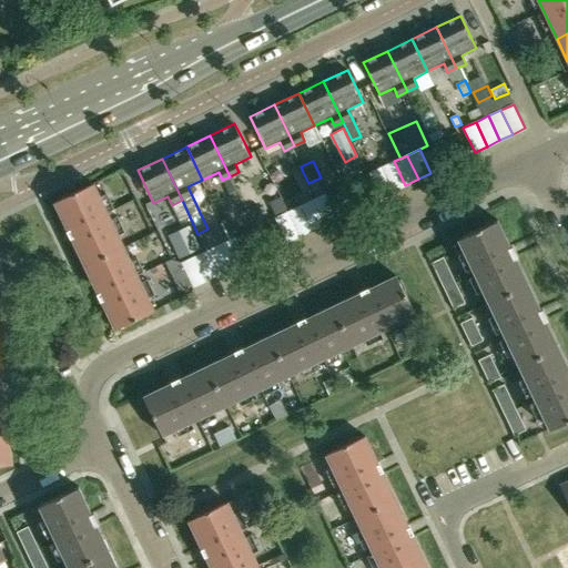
[(394,161),(382,168),(393,191),(405,185),(394,161)]
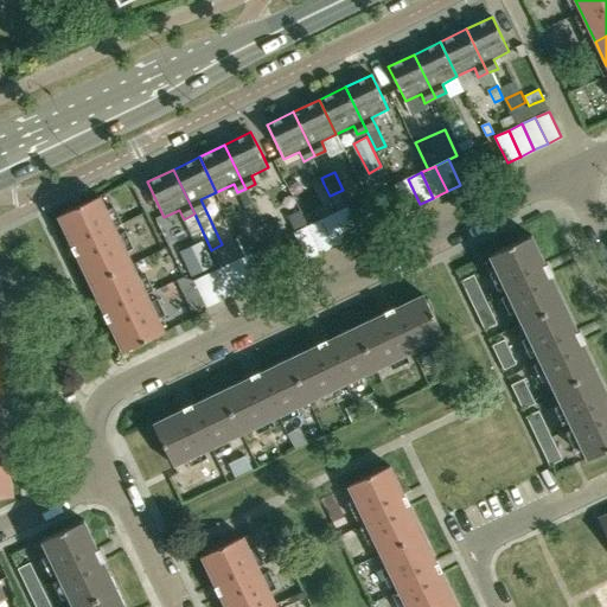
[(408,179),(395,185),(407,210),(420,204),(408,179)]
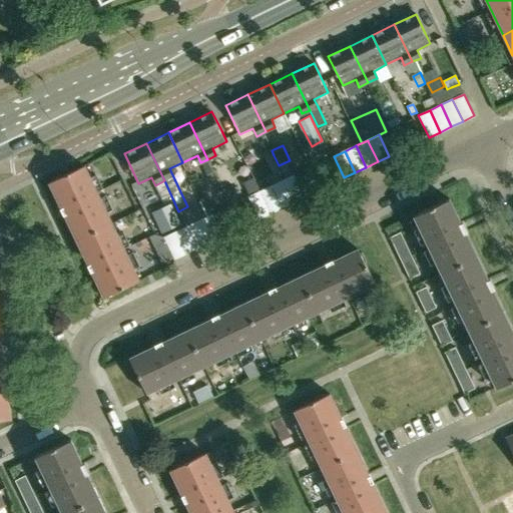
[(85,165),(49,182),(77,239),(112,222),(85,165)]
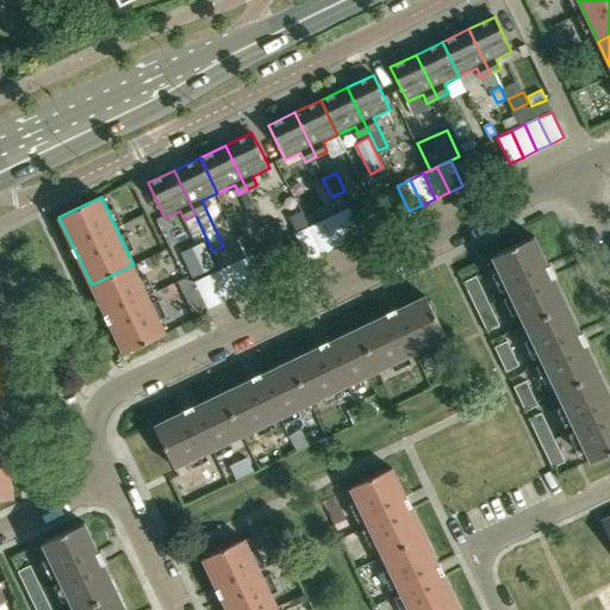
[(349,209),(336,215),(348,241),(362,234),(349,209)]
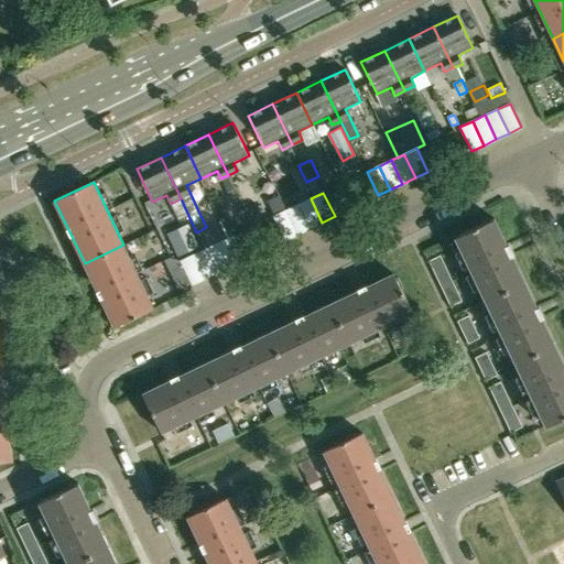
[(311,198),(299,204),(310,228),(322,223),(311,198)]
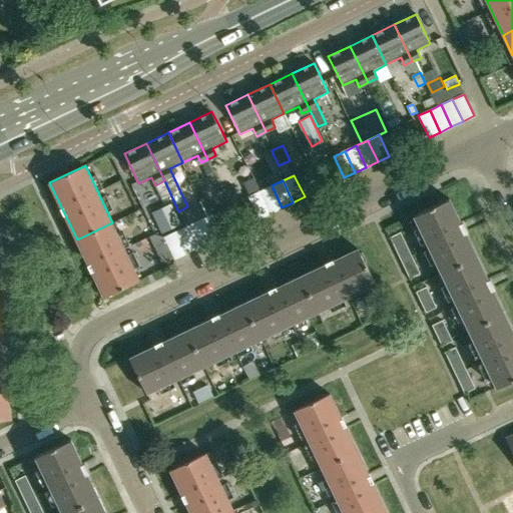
[(240,198),(234,185),(225,189),(232,202),(240,198)]
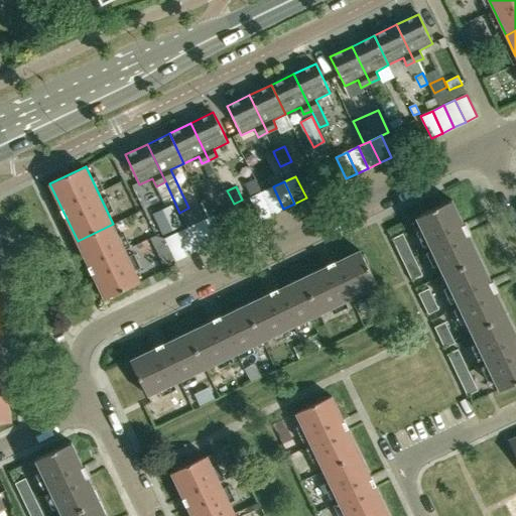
[(273,186),(261,192),(271,214),(283,209),(273,186)]
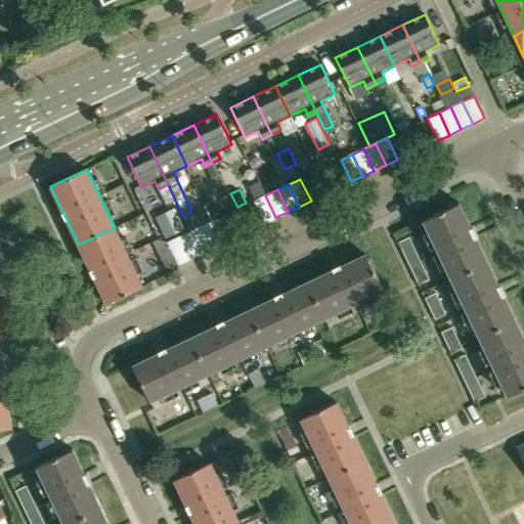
[(265,195),(254,201),(264,223),(275,217),(265,195)]
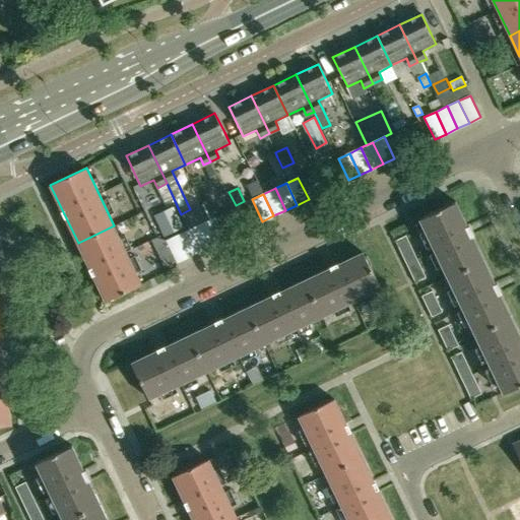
[(455,201),(419,218),(447,275),(483,259),(455,201)]
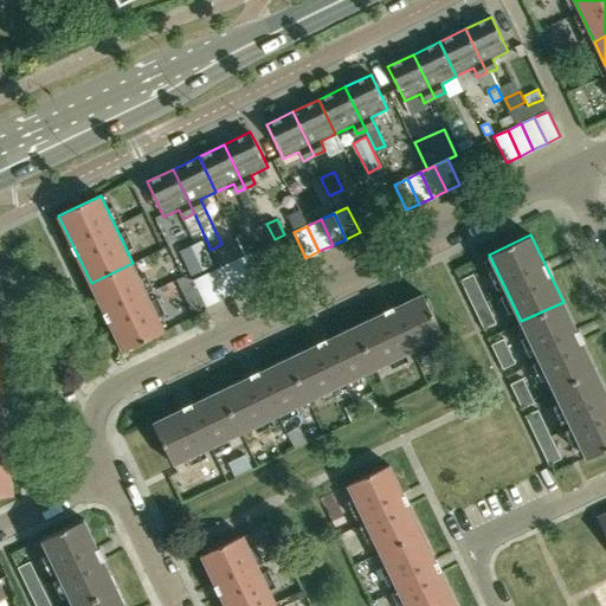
[(247,255),(233,260),(246,287),(259,281),(247,255)]
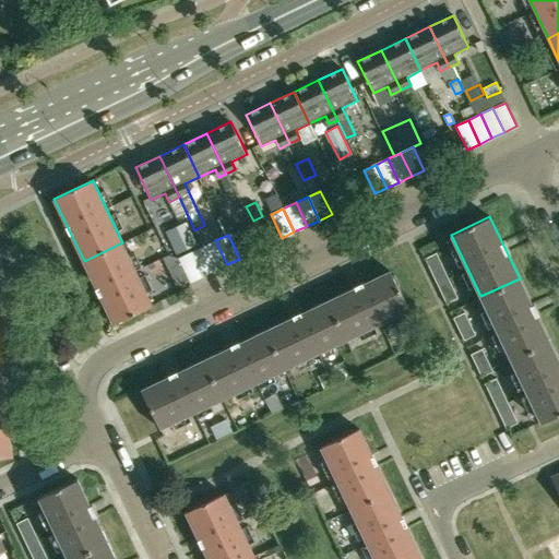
[(215,240),(203,247),(214,270),(227,264),(215,240)]
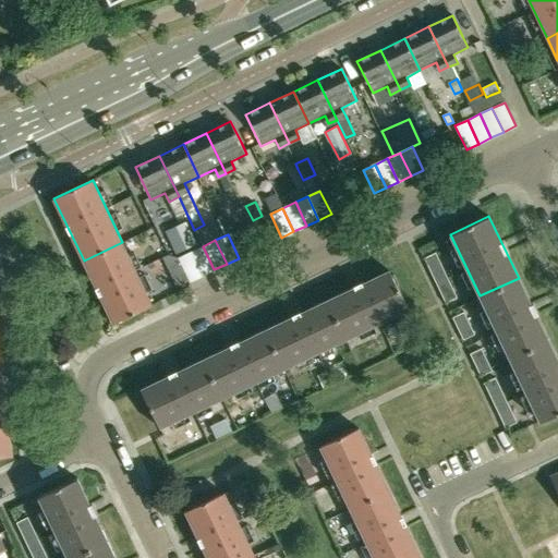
[(122,242),(84,261),(113,323),(152,304),(122,242)]
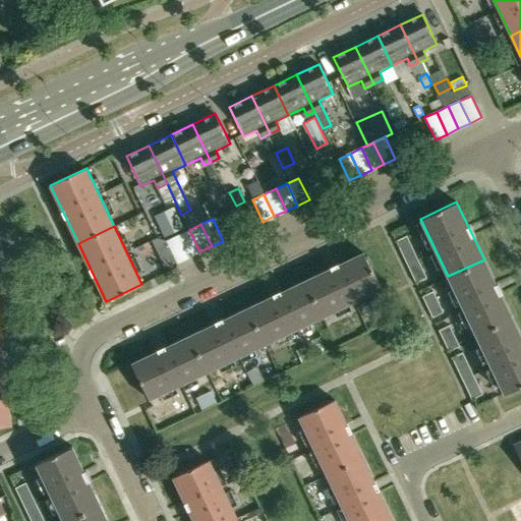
[(189,230),(178,235),(188,257),(199,251),(189,230)]
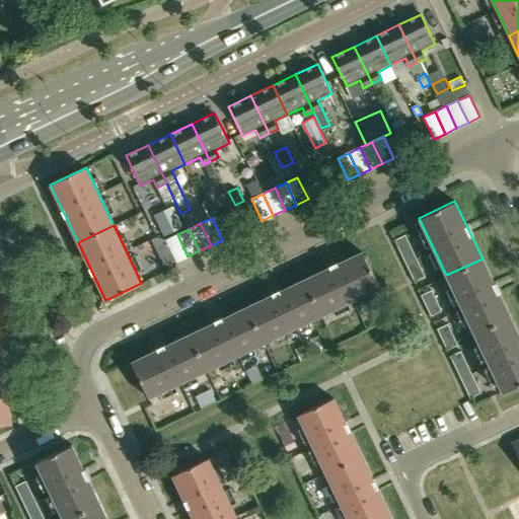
[(177,234),(165,240),(175,262),(188,256),(177,234)]
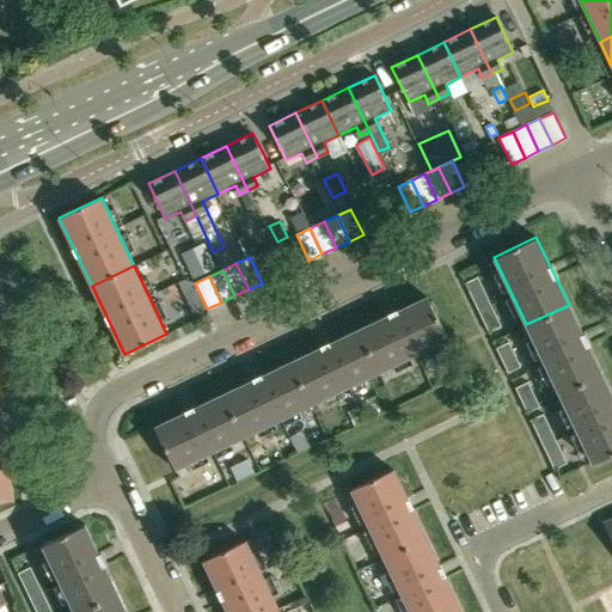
[(469,291),(482,285),(477,277),(465,282),(469,291)]
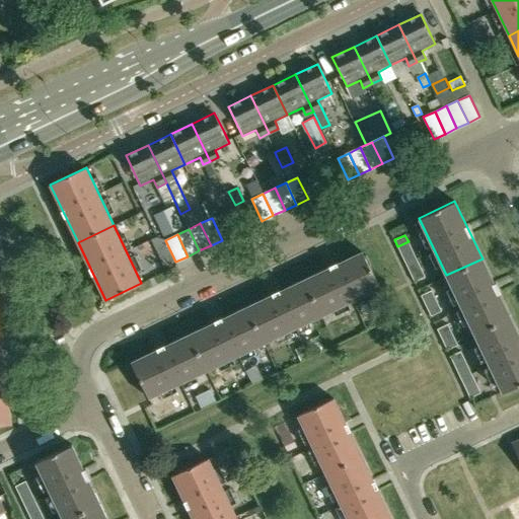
[(152,241),(157,251),(168,246),(164,239),(159,242),(157,238),(152,241)]
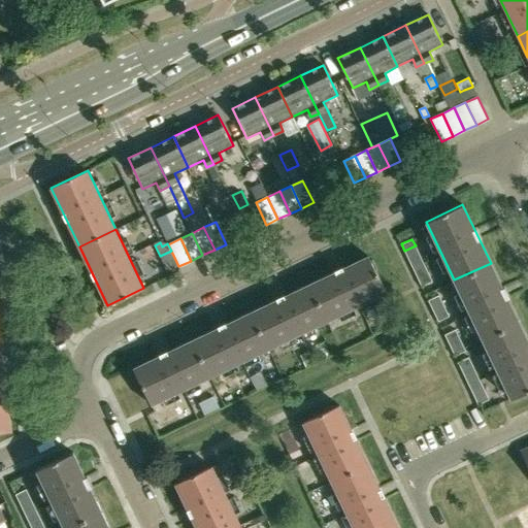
[(404,251),(408,258),(419,253),(416,245),(404,251)]
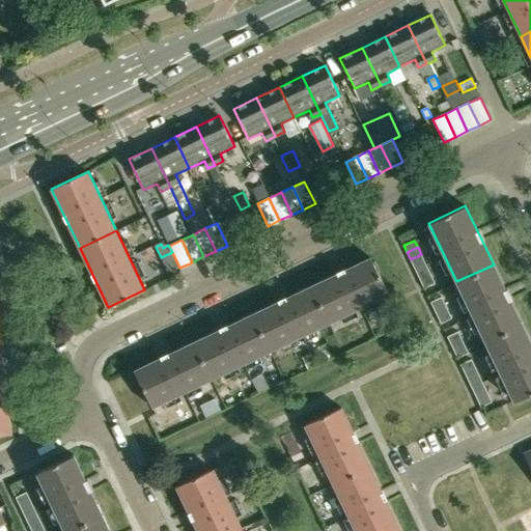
[(421,254),(411,259),(414,267),(424,261),(421,254)]
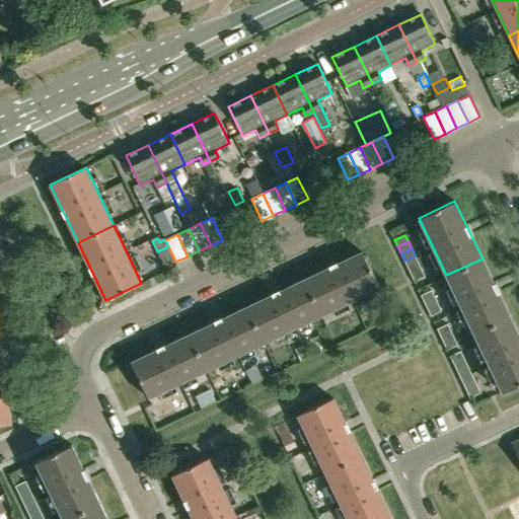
[(362,251),(304,279),(321,314),(379,287),(362,251)]
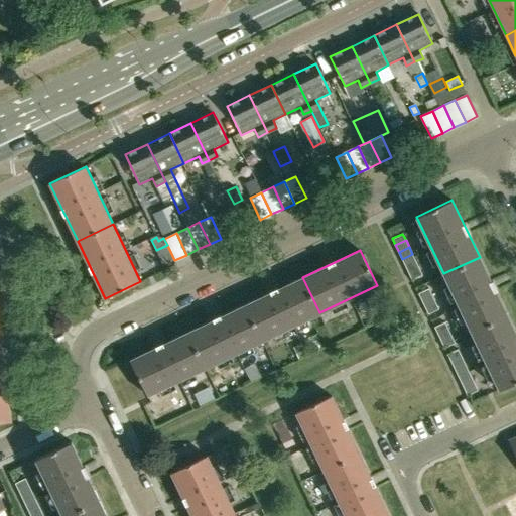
[(405,266),(415,261),(412,254),(402,259),(405,266)]
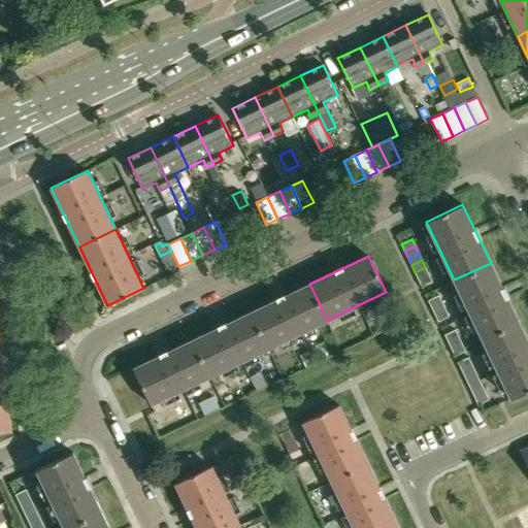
[(491,263),(454,279),(483,338),(519,322),(491,263)]
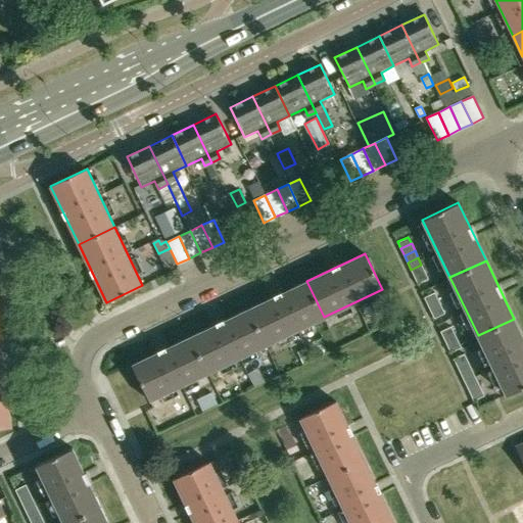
[(421,265),(411,270),(414,277),(425,272),(421,265)]
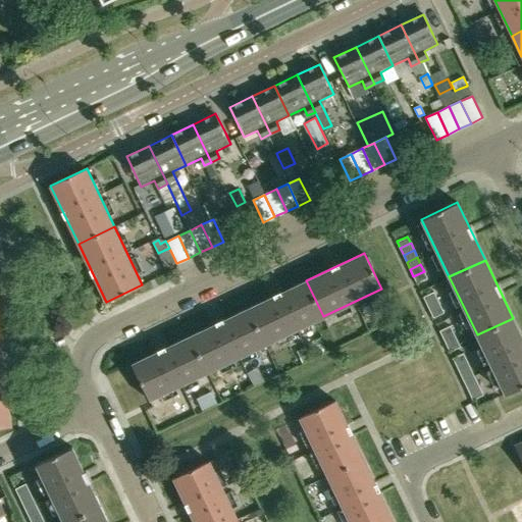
[(424,271),(413,276),(417,283),(427,278),(424,271)]
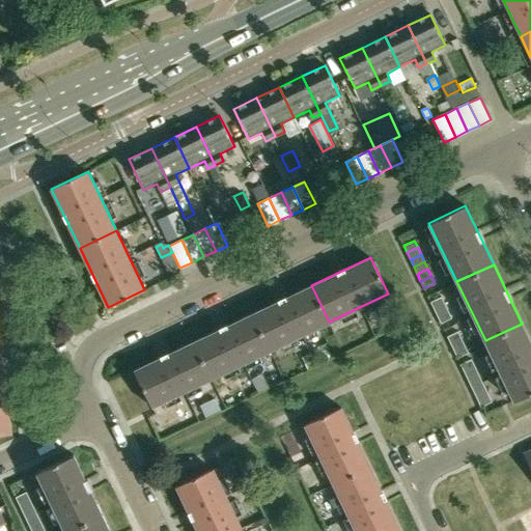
[(311,285),(252,314),(270,351),(329,322),(311,285)]
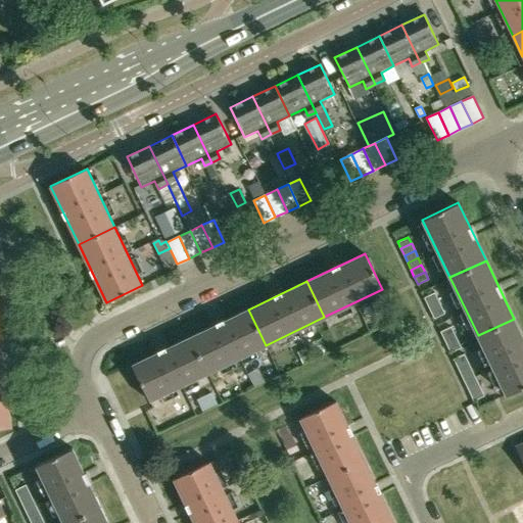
[(424,297),(428,304),(438,299),(434,292),(424,297)]
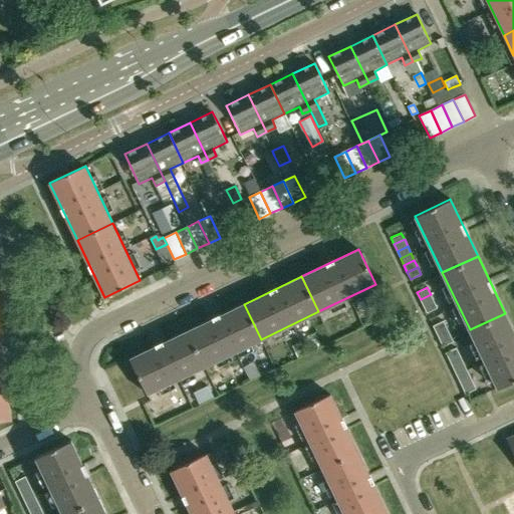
[(434,300),(431,294),(421,299),(424,306),(434,300)]
